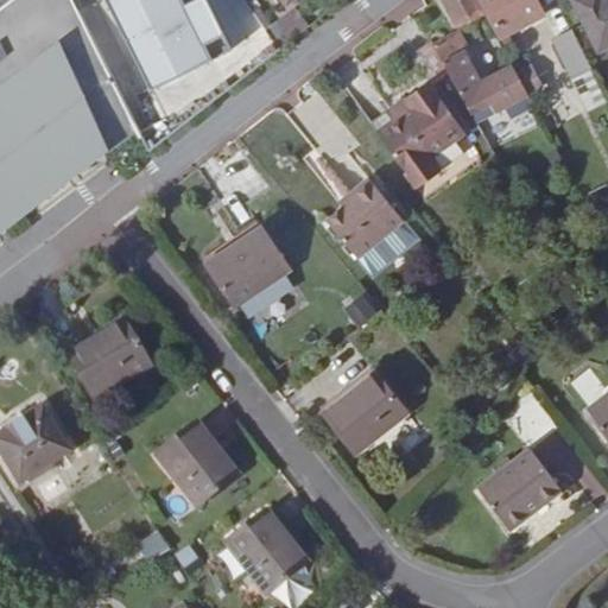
[(0,0),(0,248),(143,139),(73,0),(0,0)]
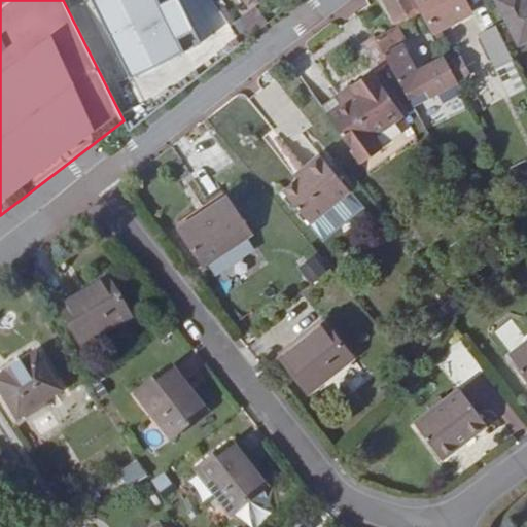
[(91,0),(128,79),(183,53),(157,0),(91,0)]
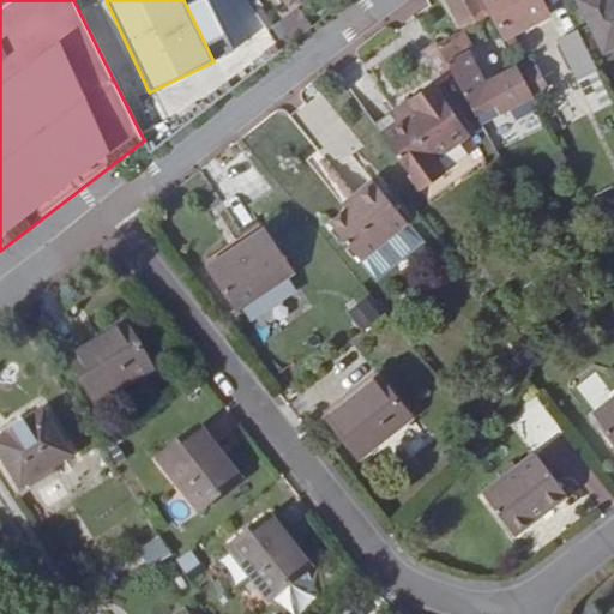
[(446,0),(462,28),(489,14),(481,0),(446,0)]
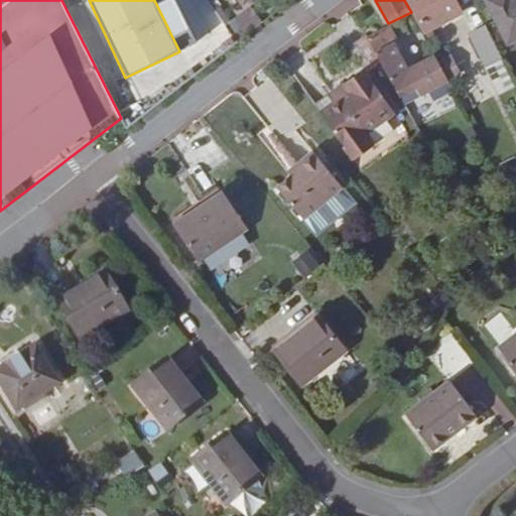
[(463,13),(455,0),(407,0),(424,32),(463,13)]
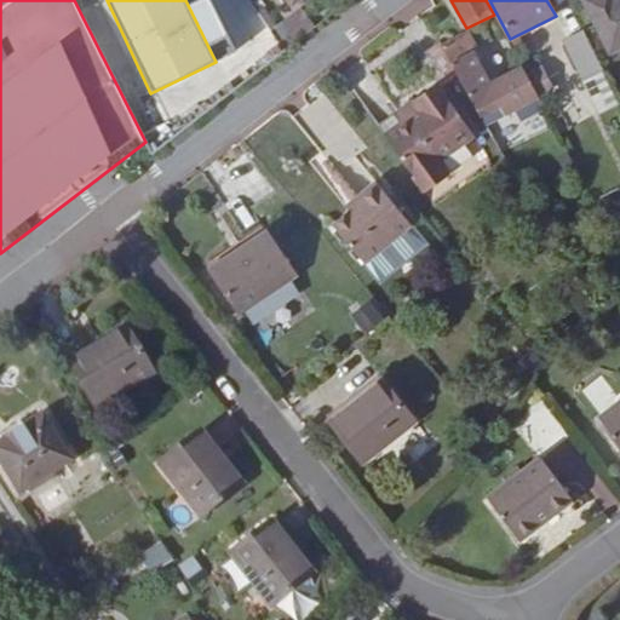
[(619,46),(619,0),(583,0),(610,52),(619,46)]
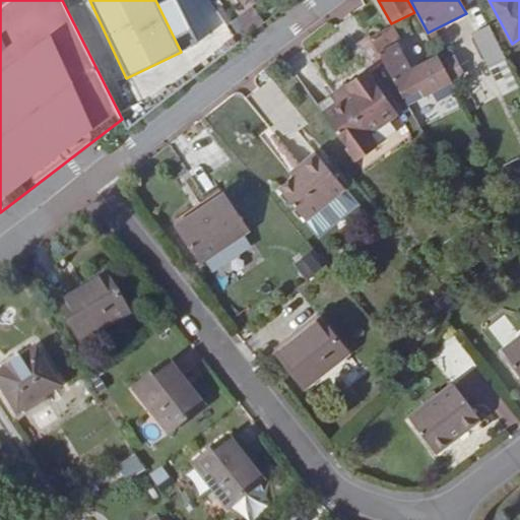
[(507,59),(489,24),(472,34),(489,69),(507,59)]
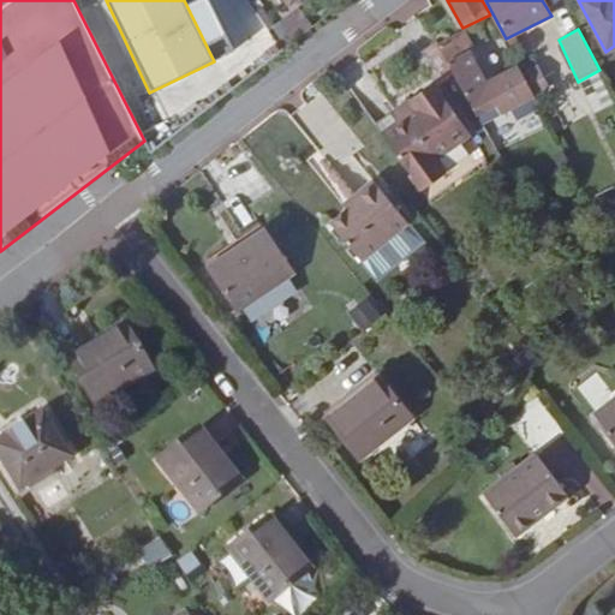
[(488,83),(469,48),(473,46),(464,30),(439,45),(477,114),(484,111),(496,102),(505,99),(508,106),(517,121),(539,108),(533,96),(521,73),(518,67),(488,83)]
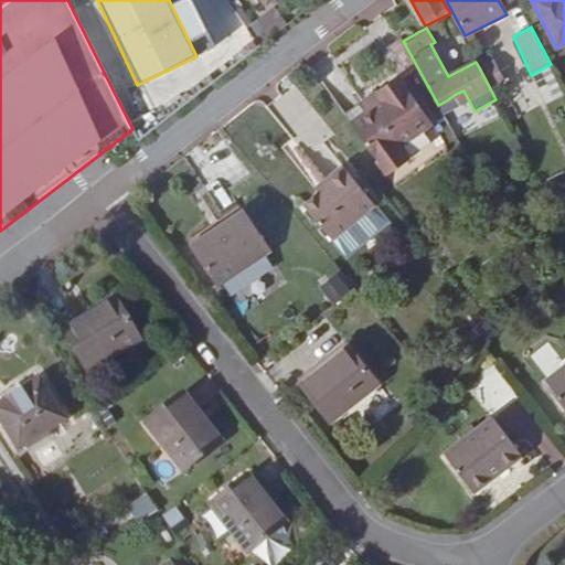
[(417,68),(401,36),(380,51),(398,76),(401,80),(417,68)]
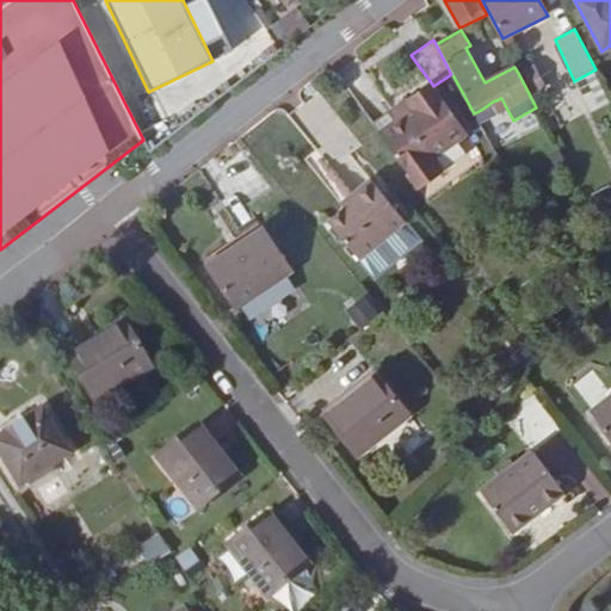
[(542,88),(532,66),(518,73),(530,96),(542,88)]
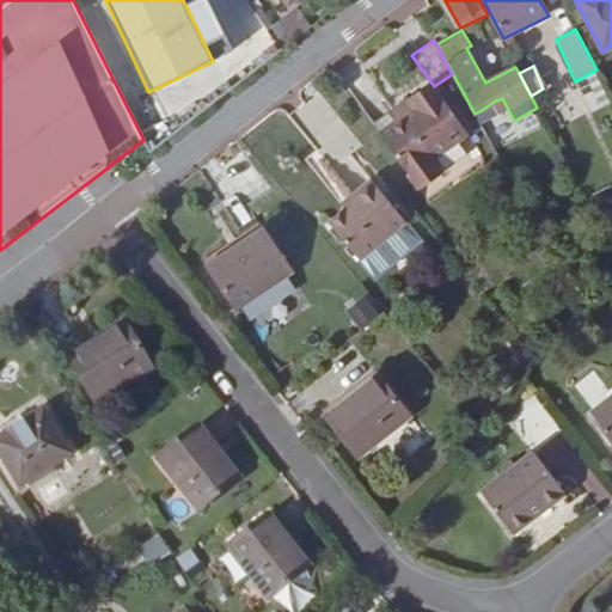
[(433,158),(466,135),(434,86),(432,83),(409,98),(415,106),(396,120),(378,132),(418,189),(444,172),(433,158)]
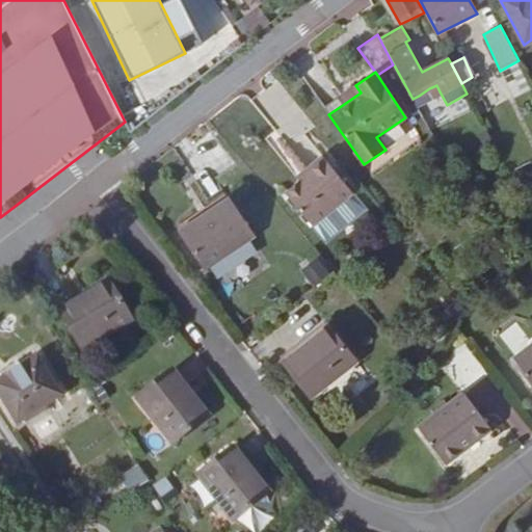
[(344,104),(361,92),(355,85),(338,97),(344,104)]
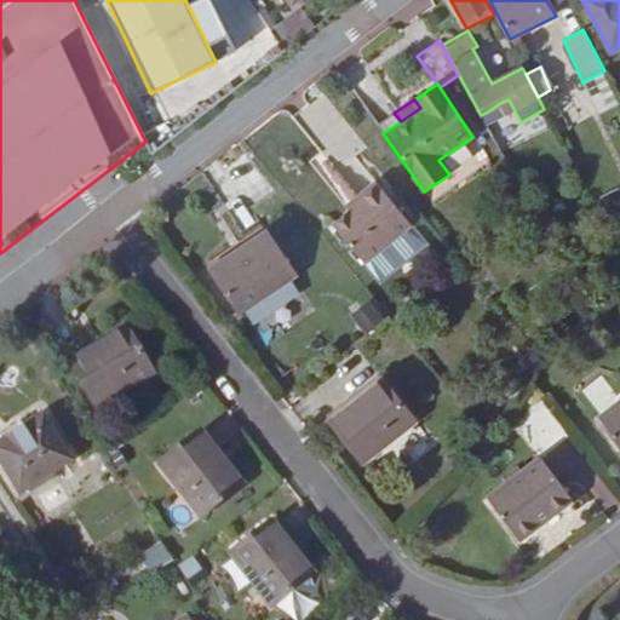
[(512,107),(509,99),(500,103),(505,112),(512,107)]
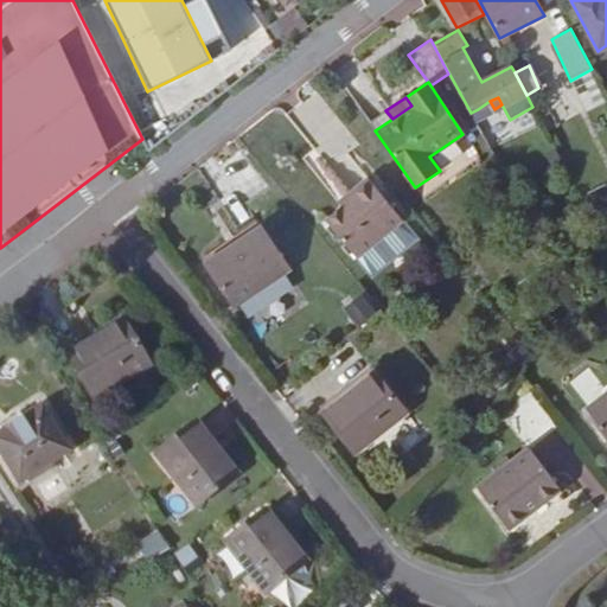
[(541,121),(532,107),(510,120),(518,134),(541,121)]
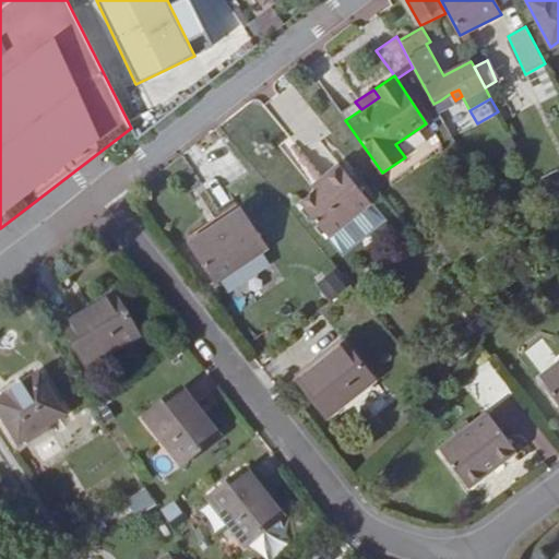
[(328,237),(370,201),(339,164),(322,177),(325,181),(314,190),(299,203),(328,237)]
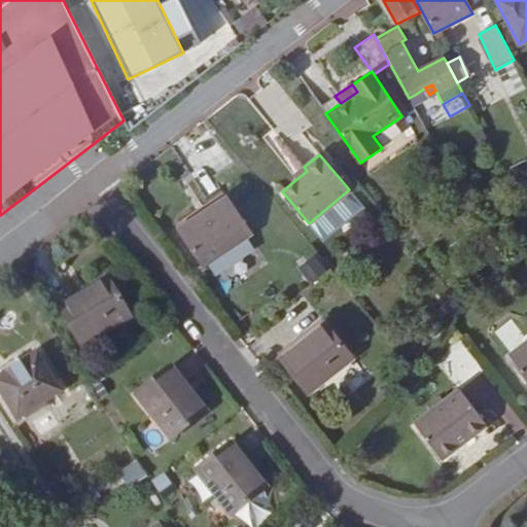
[(296,179),(307,171),(304,167),(293,175),(296,179)]
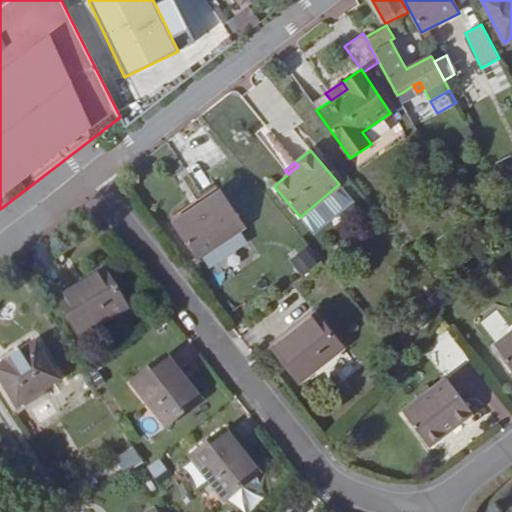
[(243,227),(219,191),(174,222),(198,257),(201,255),(239,230),(243,227)]
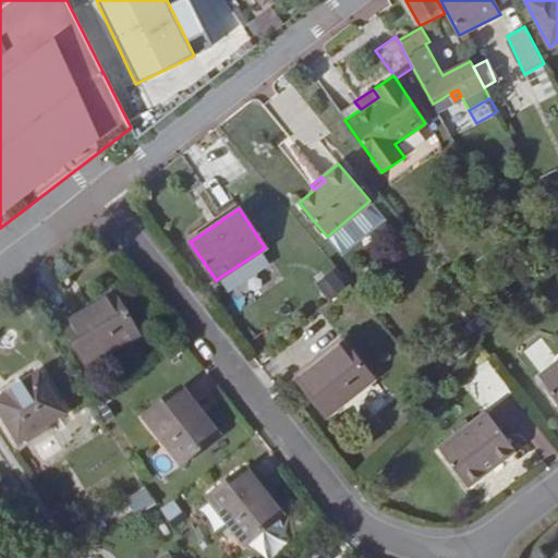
[(227,289),(268,262),(261,251),(219,278),(227,289)]
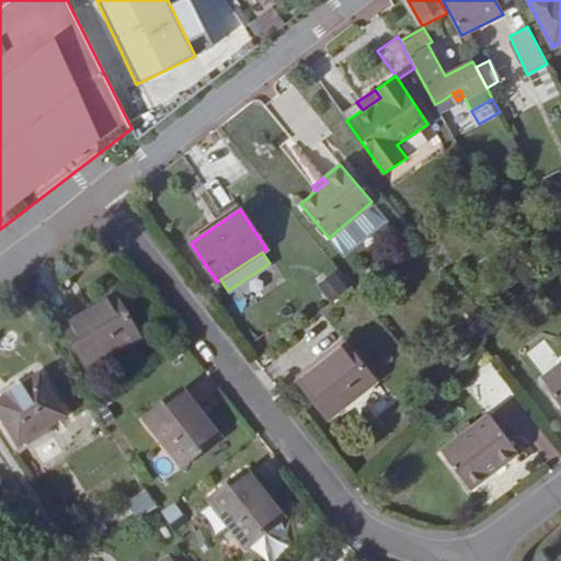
[(330,301),(352,285),(339,267),(317,284),(330,301)]
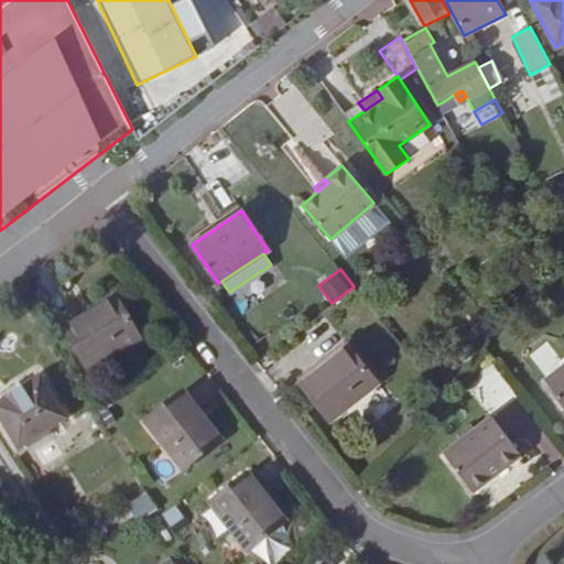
[(139,340),(116,300),(64,329),(87,370),(139,340)]
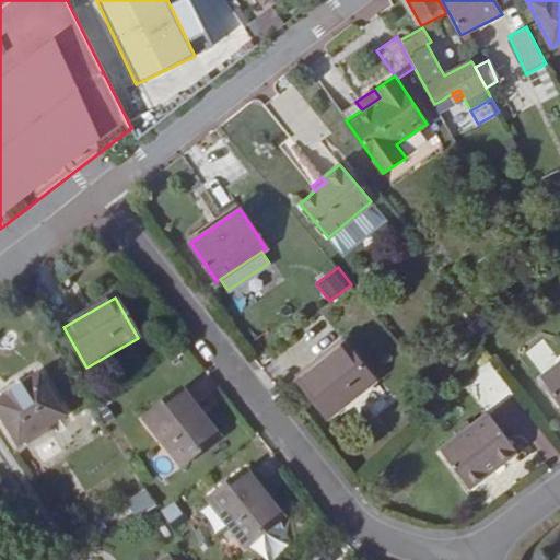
[(374,380),(345,343),(299,381),(327,418),(374,380)]
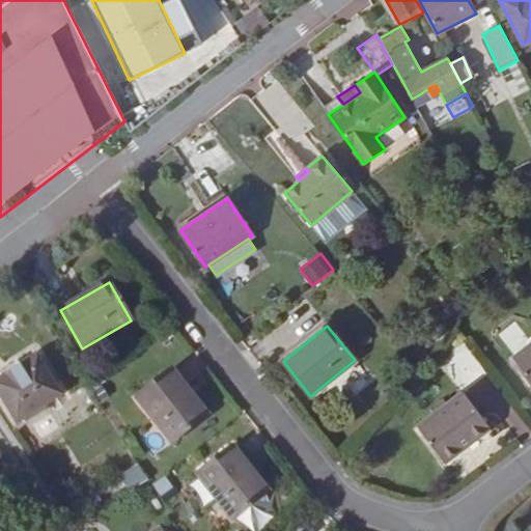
[(530,382),(530,342),(512,358),(530,382)]
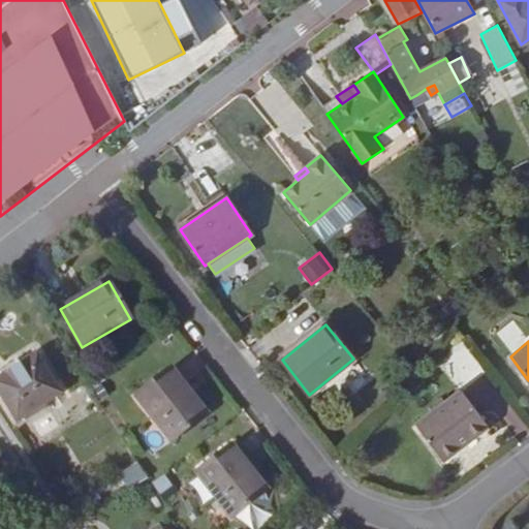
[(60,393),(36,355),(0,378),(0,391),(19,419),(60,393)]
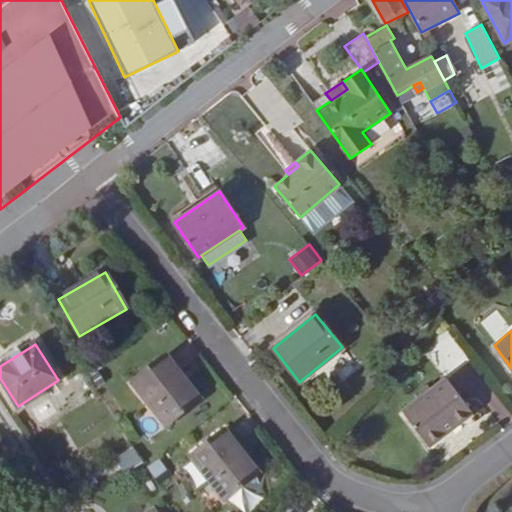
[(166,427),(199,400),(165,358),(132,384),(166,427)]
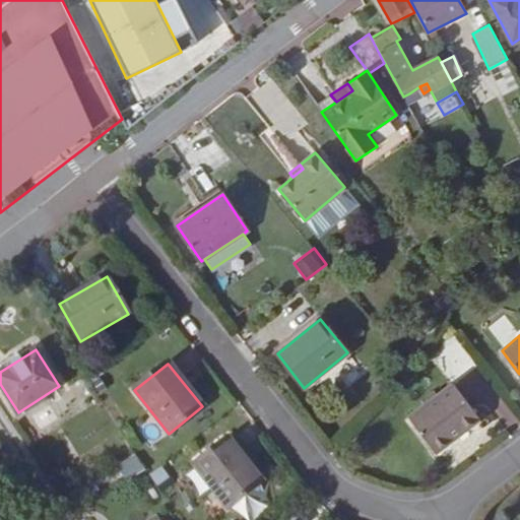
[(480,419),(452,383),(407,417),(436,454),(480,419)]
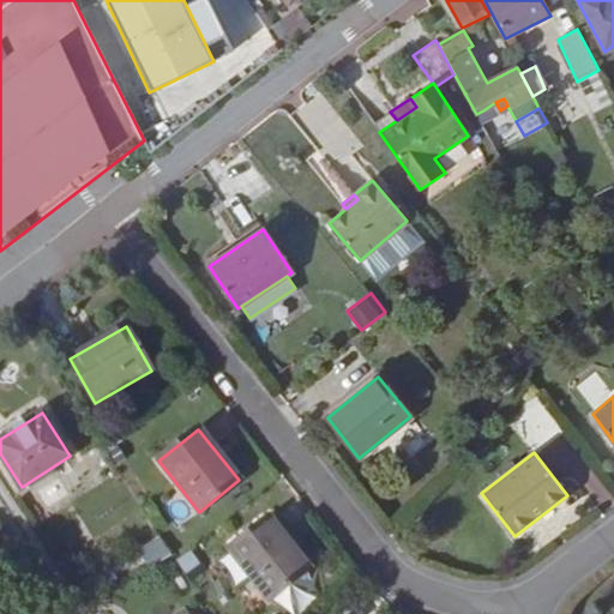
[(270,600),(309,569),(269,517),(229,548),(270,600)]
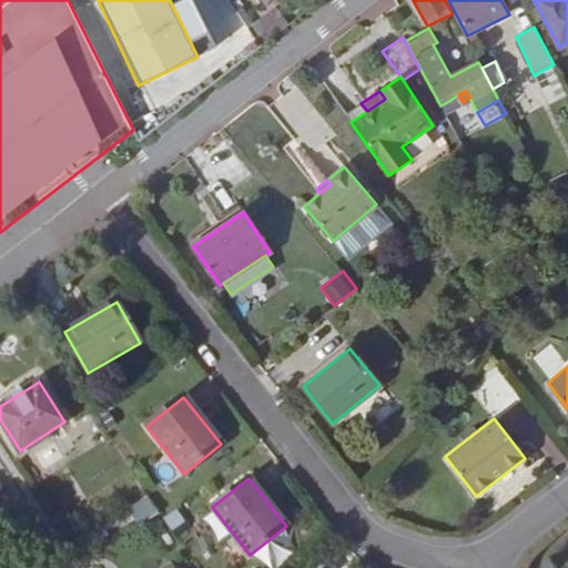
[(149,497),(128,509),(138,526),(159,515),(149,497)]
